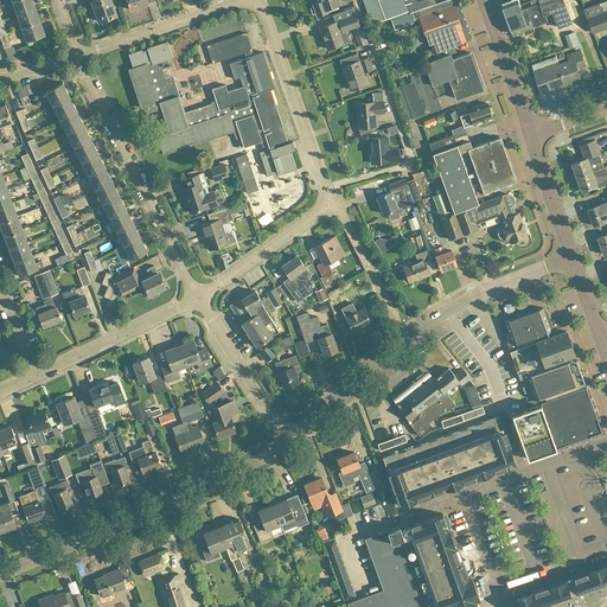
[(30,0),(17,0),(12,2),(17,16),(34,10),(30,0)]
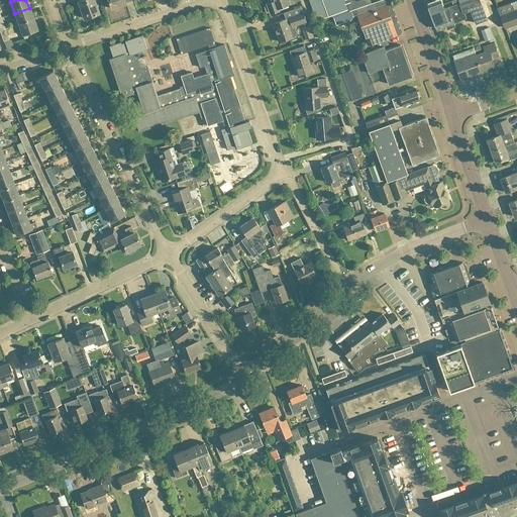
[(81,0),(77,2),(84,19),(98,14),(92,0),(81,0)]
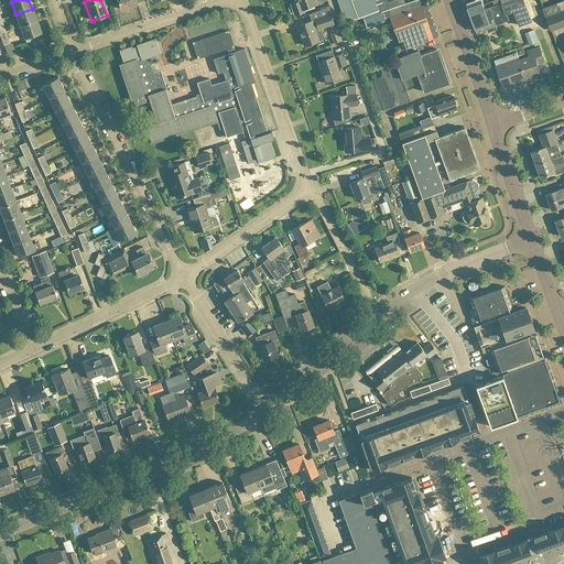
[(117,0),(120,10),(136,4),(133,0),(117,0)]
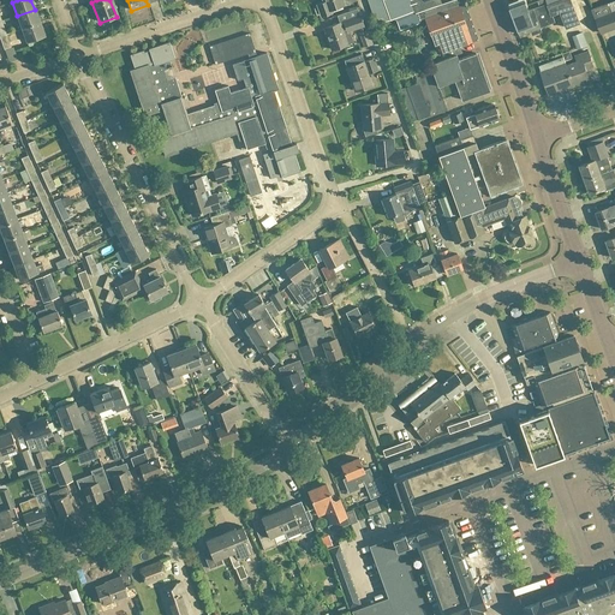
[(322,0),(323,3),(315,6),(320,19),(332,15),(330,10),(344,5),(341,0),(322,0)]
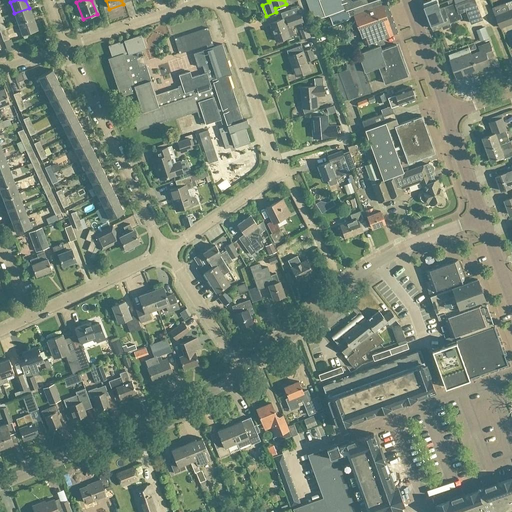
[(340,0),(304,0),(312,21),(316,20),(325,17),(328,16),(344,11),(343,9),(342,9),(341,4),(340,0)]
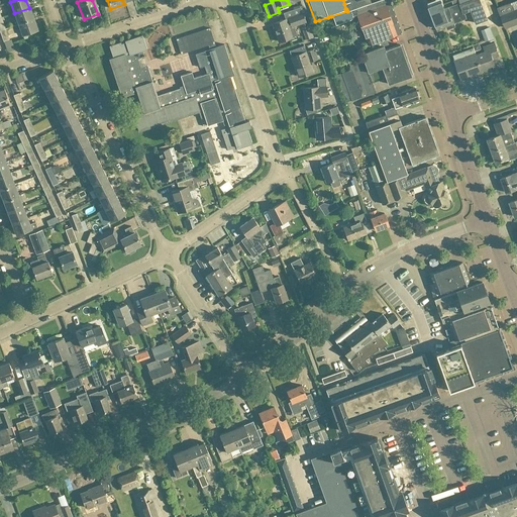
[(347,62),(351,71),(336,76),(346,103),(375,93),(368,73),(372,72),(382,68),(388,85),(410,77),(399,45),(385,50),(383,46),(388,45),(386,40),(396,36),(383,0),(366,6),(348,13),(350,20),(354,32),(359,30),(360,33),(363,32),(367,44),(365,45),(367,53),(360,56),(362,57),(347,62)]
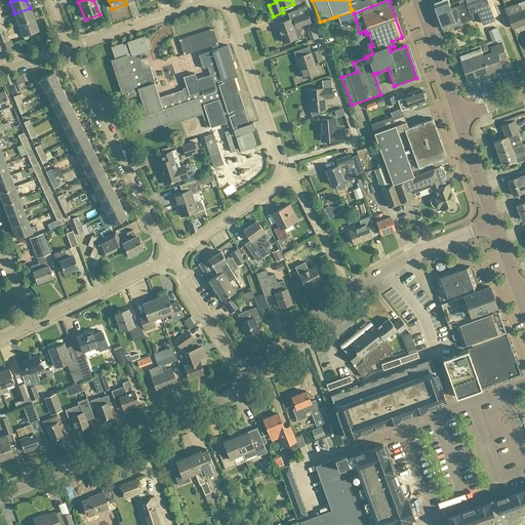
[(447,0),(443,0),(434,4),(436,8),(434,9),(437,17),(439,16),(444,31),(453,28),(454,31),(461,28),(460,25),(473,19),(471,14),(478,11),(483,25),(494,21),(486,0),(461,0),(450,4),(447,0)]
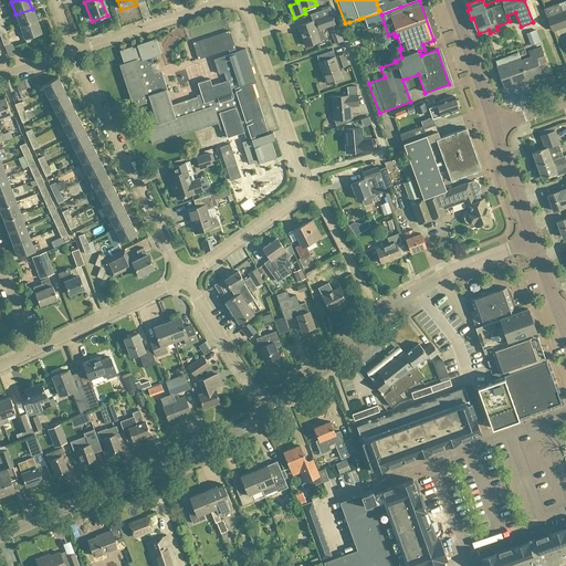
[(565,11),(563,12),(559,3),(544,9),(553,32),(565,27),(565,11)]
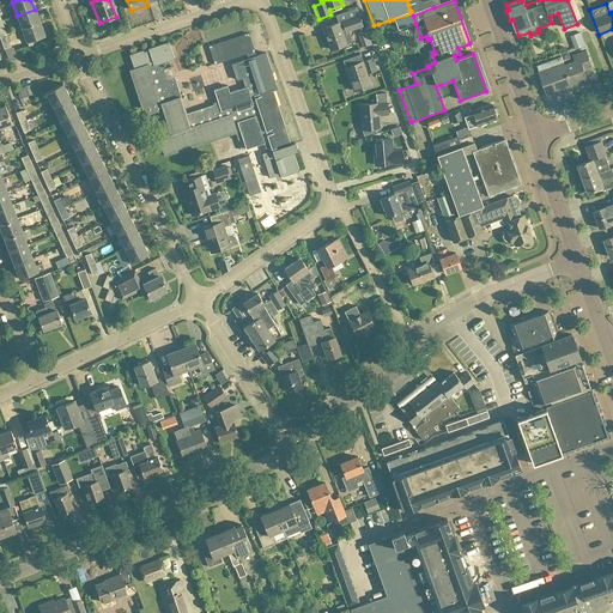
[(35,10),(17,16),(22,29),(40,23),(35,10)]
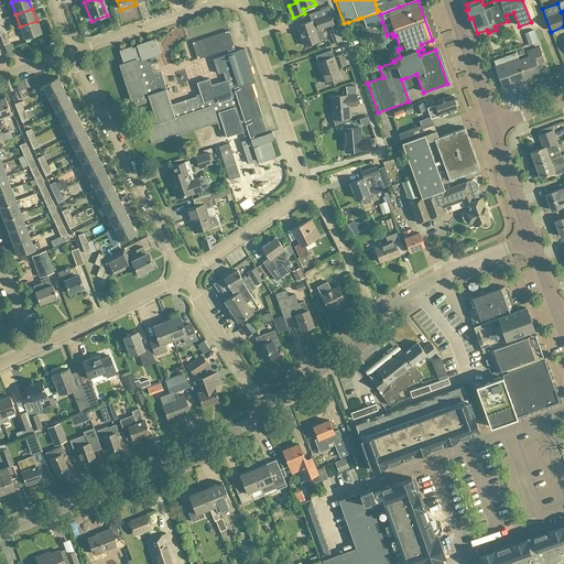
[(313,21),(311,22),(296,26),(304,46),(317,42),(323,40),(320,31),(317,32),(317,31),(333,25),(329,14),(328,14),(327,9),(312,14),(313,21)]
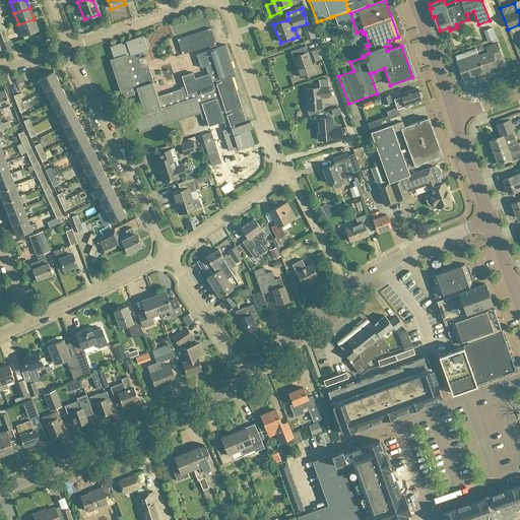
[(18,25),(5,29),(0,30),(0,35),(3,44),(9,42),(7,37),(20,31),(22,37),(38,30),(34,19),(18,24),(18,25)]
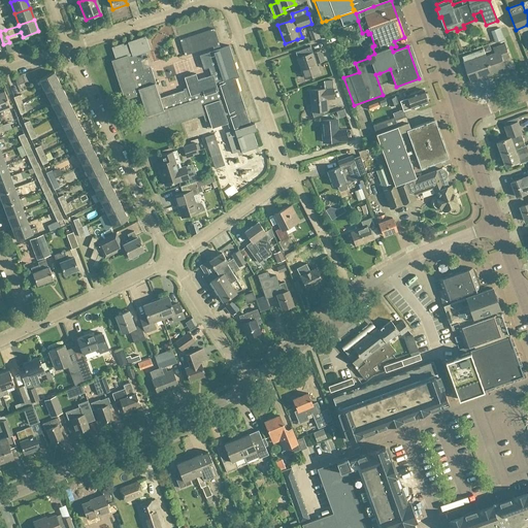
[(307,29),(311,41),(319,39),(315,27),(307,29)]
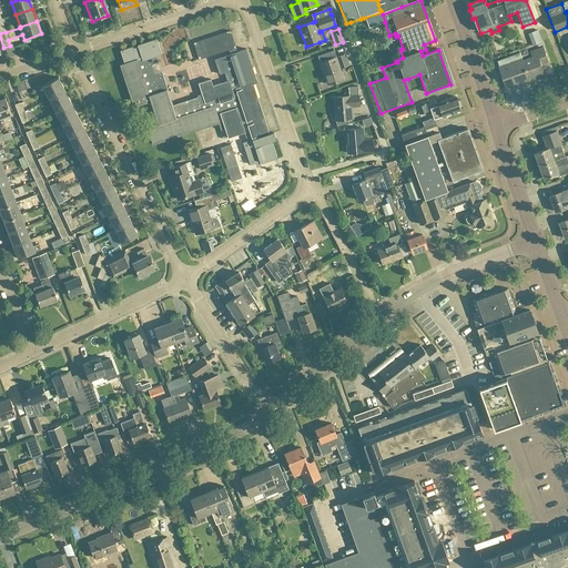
[(546,42),(544,30),(533,32),(534,44),(546,42)]
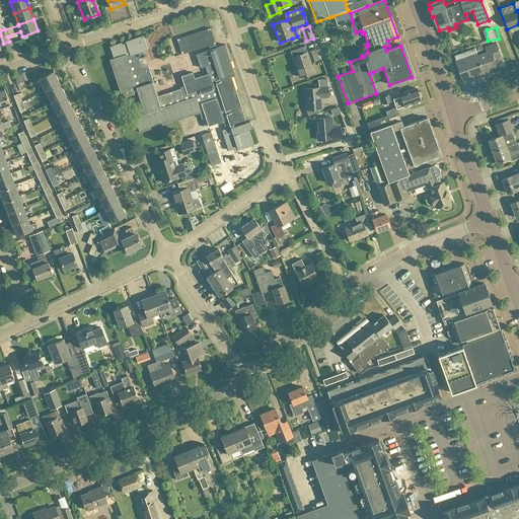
[(210,29),(176,41),(181,56),(215,45),(210,29)]
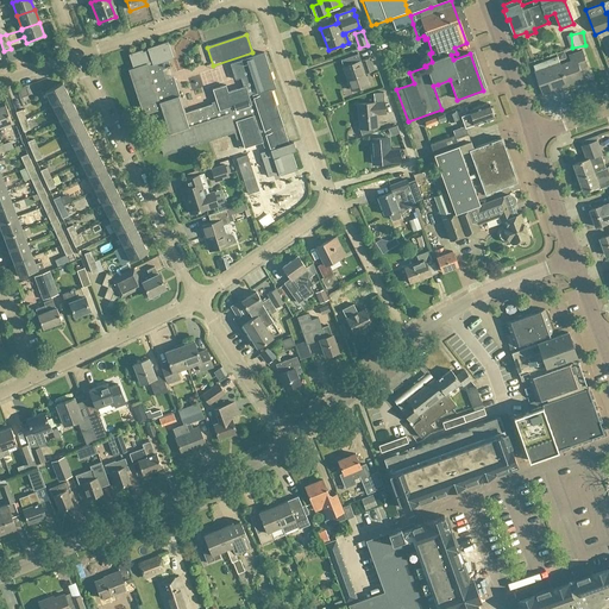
[(127,56),(132,69),(127,70),(143,115),(161,110),(168,131),(156,135),(163,156),(233,133),(236,140),(240,139),(244,148),(261,143),(264,152),(259,154),(268,177),(277,175),(277,176),(296,171),(290,152),(295,151),(293,143),(288,144),(282,127),(270,90),(274,89),(263,54),(245,60),(245,61),(230,66),(234,81),(240,79),(243,88),(226,93),(225,87),(212,90),(214,96),(215,104),(184,114),(167,61),(173,60),(167,43),(146,50),(146,51),(142,52),(142,51),(127,56)]
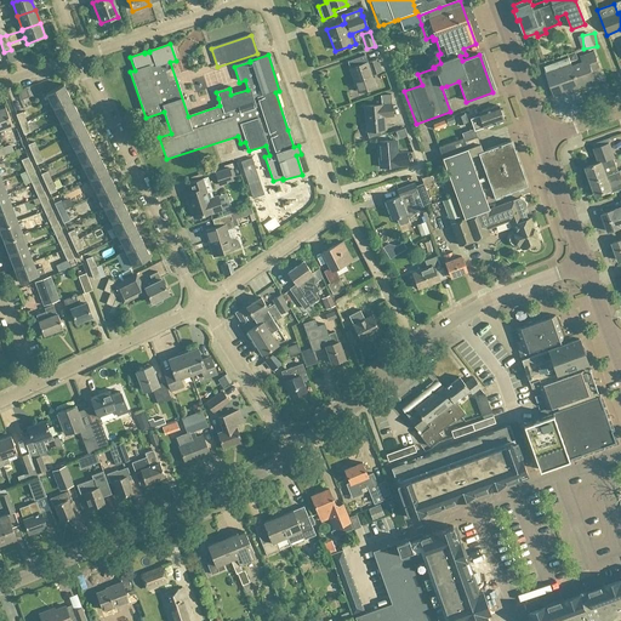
[(550,50),(539,53),(541,62),(553,58),(550,50)]
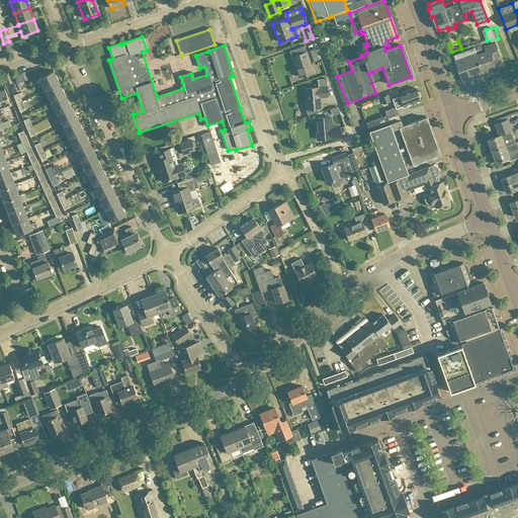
[(486,53),(477,57),(484,76),(497,71),(493,60),(500,58),(495,44),(484,49),(486,53)]
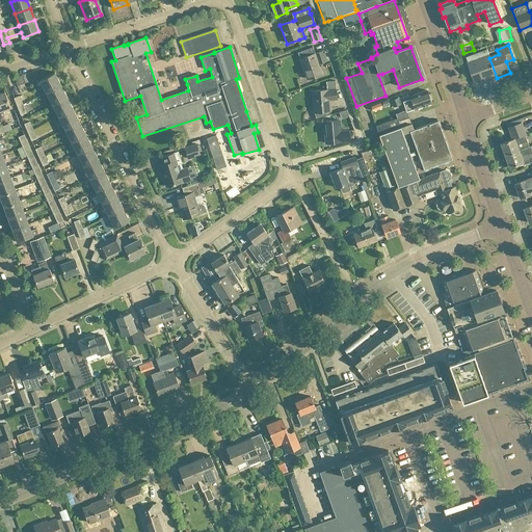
[(324,61),(321,52),(314,54),(312,48),(297,53),(299,59),(307,79),(321,74),(317,64),(324,61)]
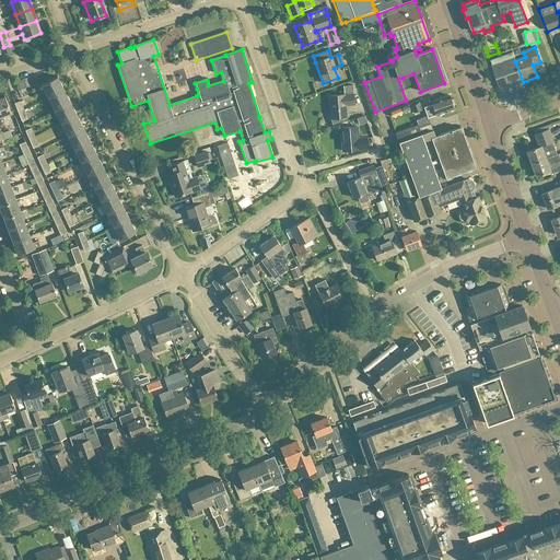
[(523,82),(515,61),(505,65),(504,59),(491,63),(497,79),(504,76),(509,88),(523,82)]
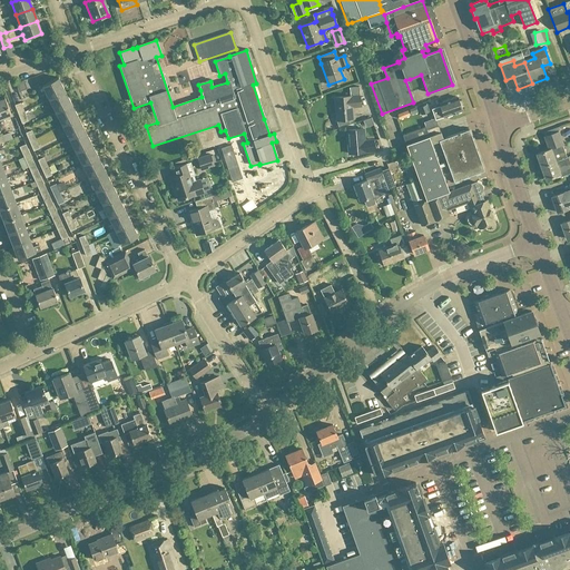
[(48,100),(65,92),(57,79),(41,87),(48,100)]
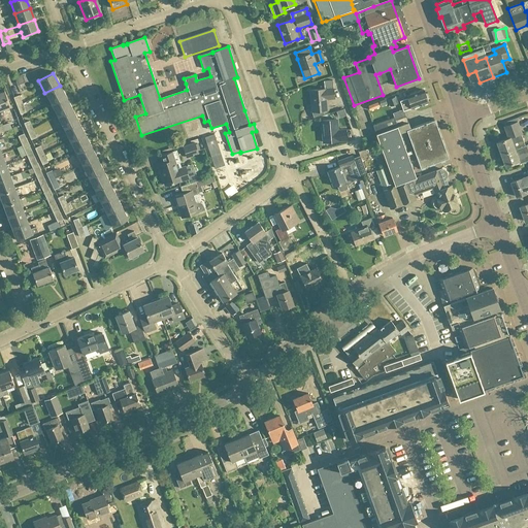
[(323,81),(324,90),(309,91),(311,112),(327,110),(326,100),(334,99),(332,81),(323,81)]
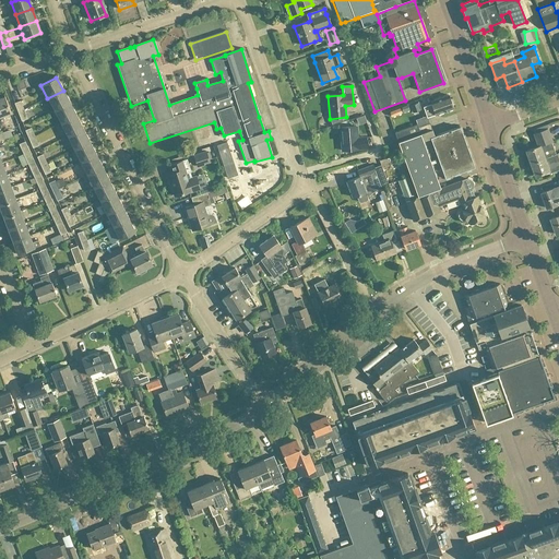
[(69,103),(63,91),(47,98),(54,111),(69,103)]
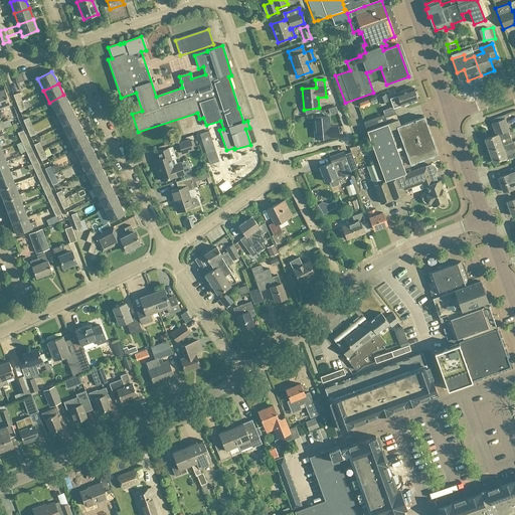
[(392,109),(416,101),(412,89),(396,95),(396,97),(389,100),(392,109)]
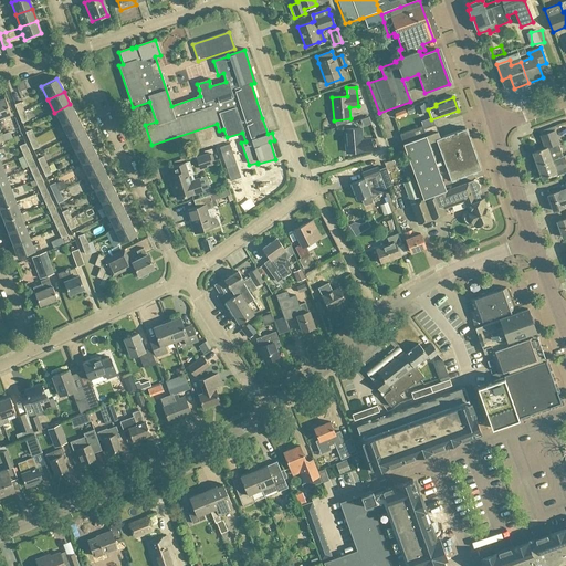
[(3,98),(0,98),(0,118),(10,115),(3,98)]
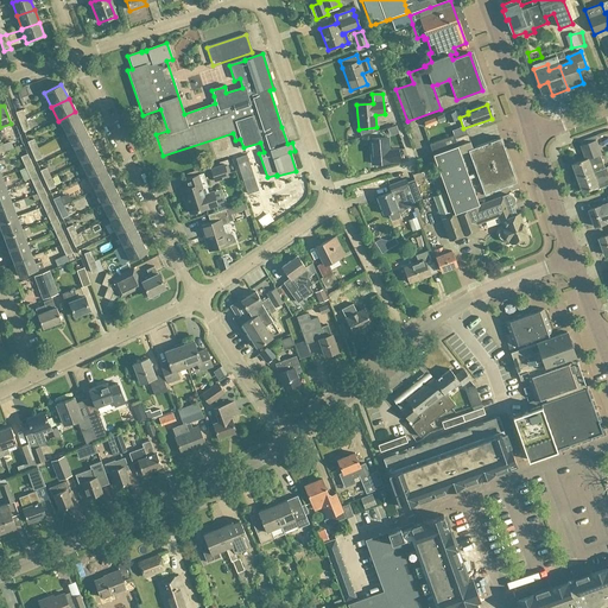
[(19,122),(25,120),(21,111),(16,113),(19,122)]
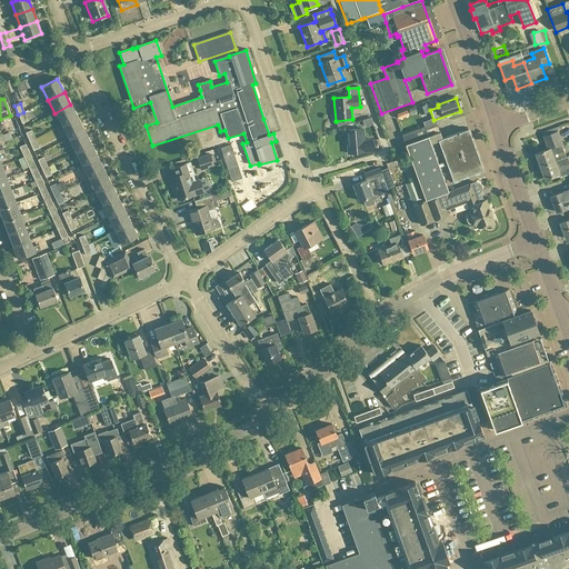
[(70,105),(55,113),(61,127),(77,118),(70,105)]
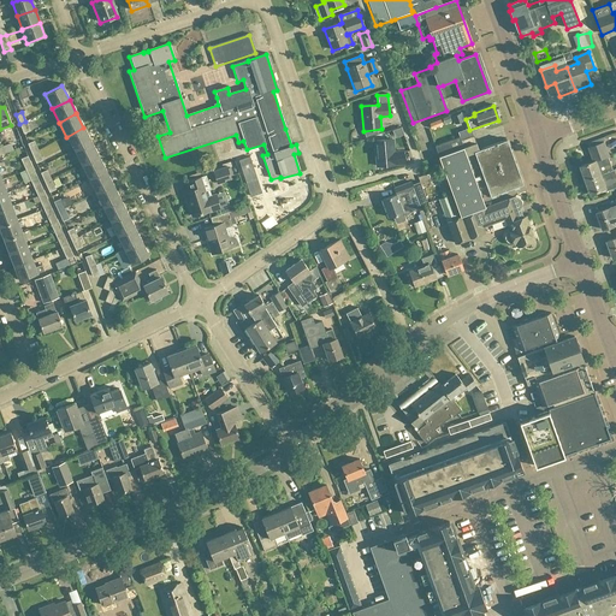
[(463,122),(461,114),(451,117),(455,125),(463,122)]
